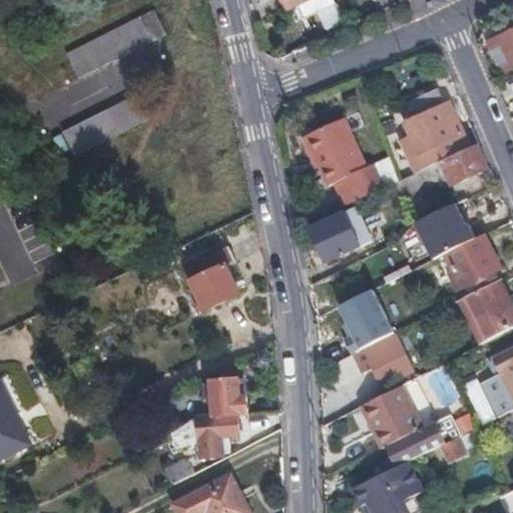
[(330,3),(328,0),(279,0),(283,8),(285,8),(292,20),(330,3)]
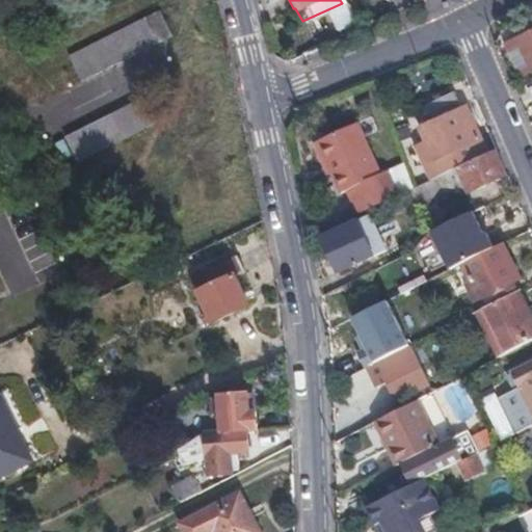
[(531,32),(521,38),(531,61),(531,32)]
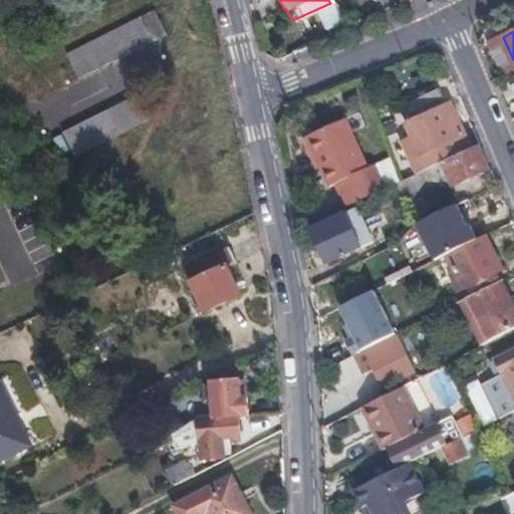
[(513,63),(513,59),(503,37),(491,44),(502,69),(513,63)]
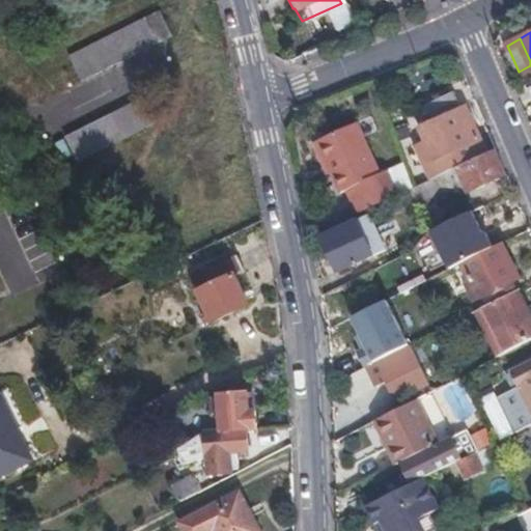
[(421,162),(428,178),(477,157),(470,141),(476,137),(462,107),(458,108),(452,93),(413,111),(423,133),(434,157),(421,162)]
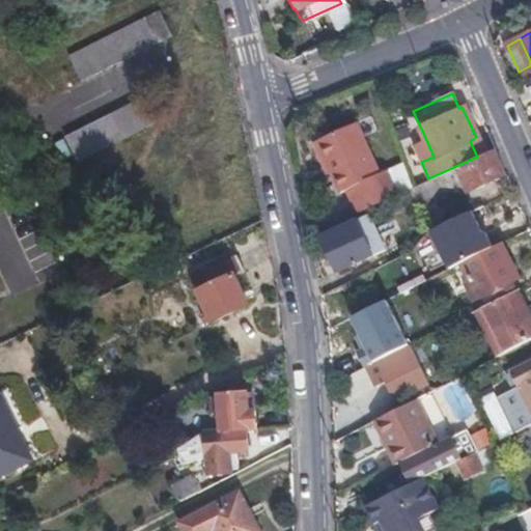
[(78,161),(150,128),(139,102),(66,135),(78,161)]
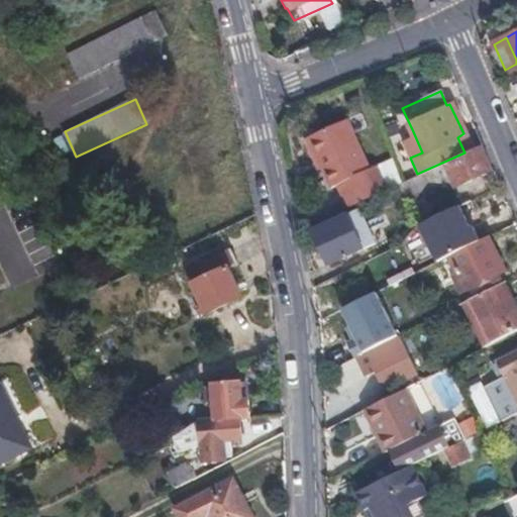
[(335,182),(346,208),(386,189),(374,165),(368,167),(345,118),(307,136),(321,168),(328,185),(335,182)]
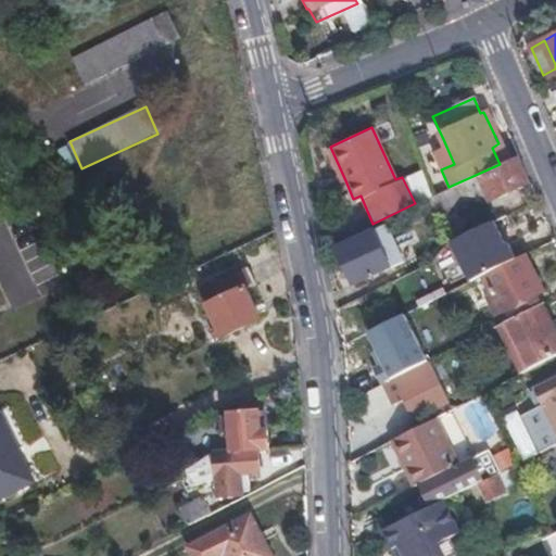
[(430,146),(441,169),(454,164),(443,139),(430,146)]
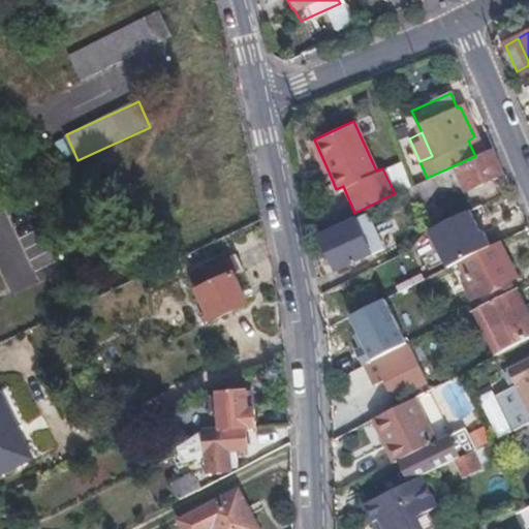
[(323,174),(329,172),(314,139),(309,142),(323,174)]
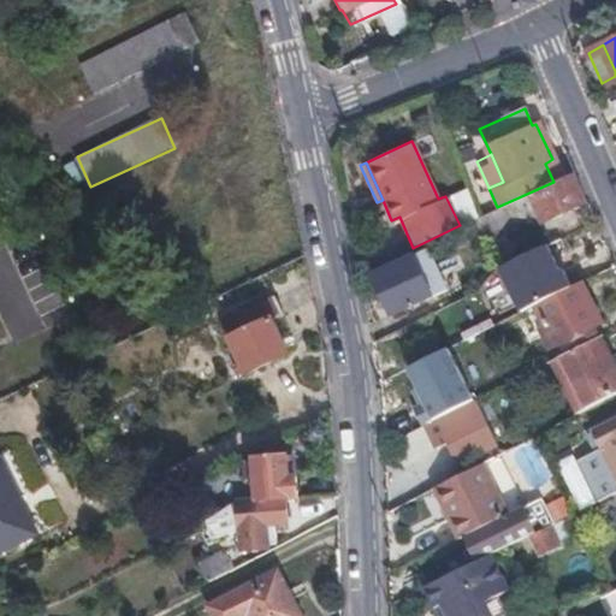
[(497,207),(480,215),(475,218),(484,236),(489,234),(539,212),(544,220),(587,201),(575,171),(554,182),(497,207)]
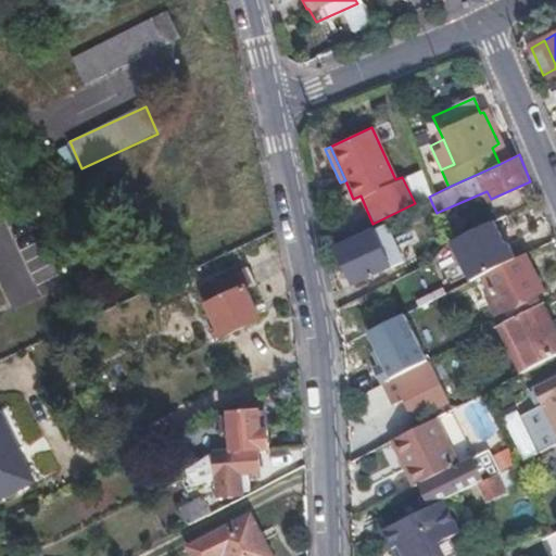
[(493,219),(456,237),(476,276),(489,269),(515,256),(507,241),(504,242),(493,219)]
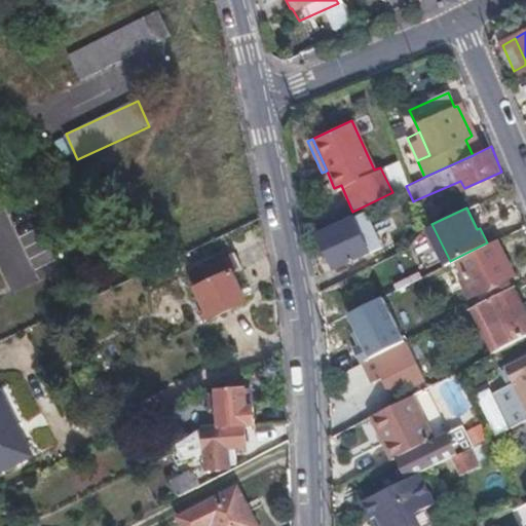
[(366,214),(322,233),(336,266),(380,245),(366,214)]
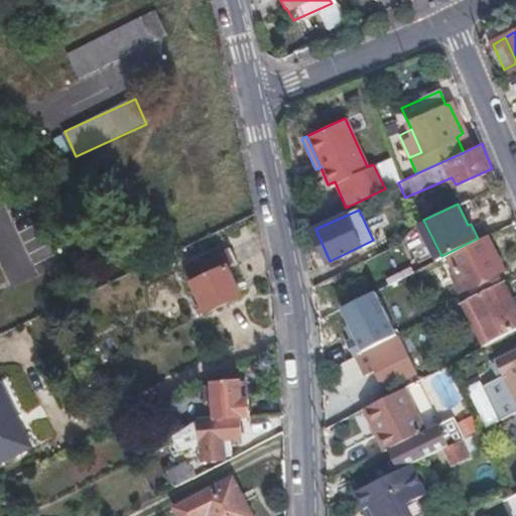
[(478,238),(454,250),(464,272),(458,275),(463,285),(504,265),(490,233),(478,238)]
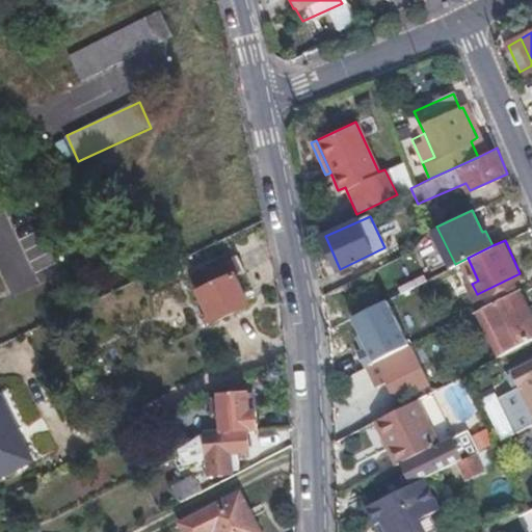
[(245,270),(237,256),(191,277),(212,321),(248,303),(236,276),(245,270)]
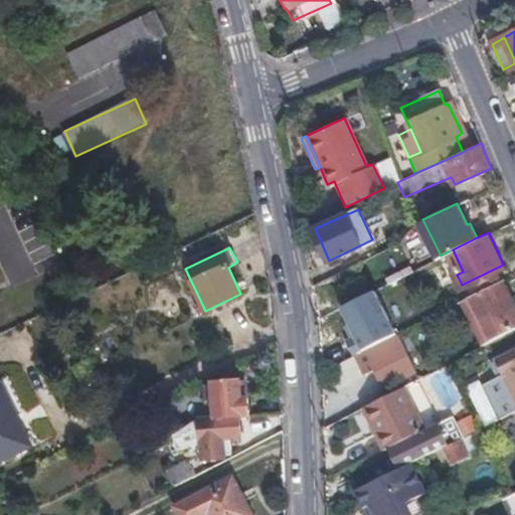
[(407,273),(389,282),(392,289),(411,281),(407,273)]
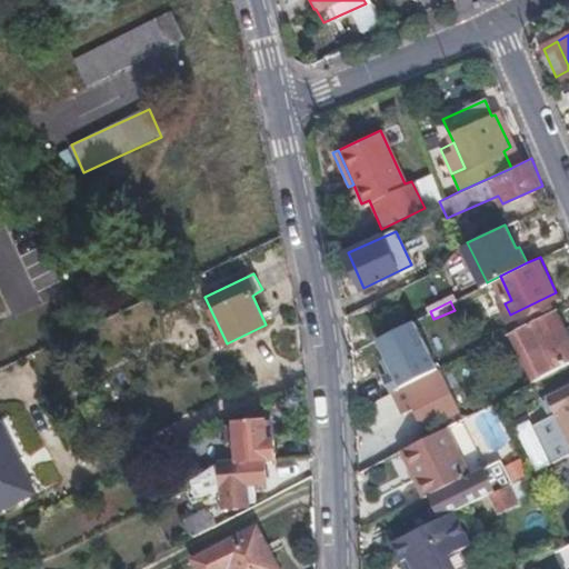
[(568,339),(553,309),(508,332),(533,381),(568,361),(568,339)]
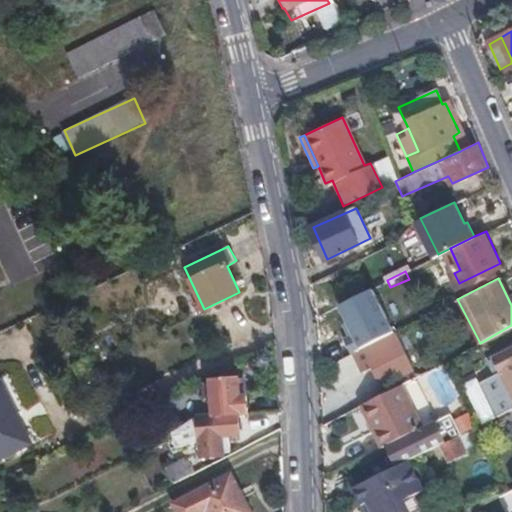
[(394,331),(325,366),(333,382),(346,376),(344,371),(372,356),(375,361),(368,365),(378,385),(412,368),(394,331)]
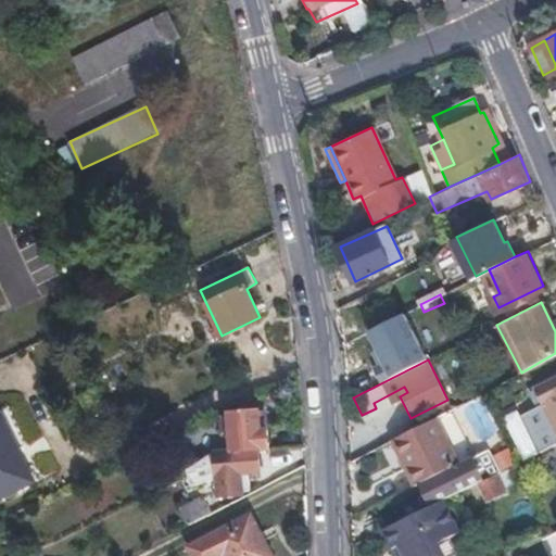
[(555,375),(552,378),(555,387),(555,393),(543,401),(522,412),(533,434),(555,425),(555,428),(555,375)]
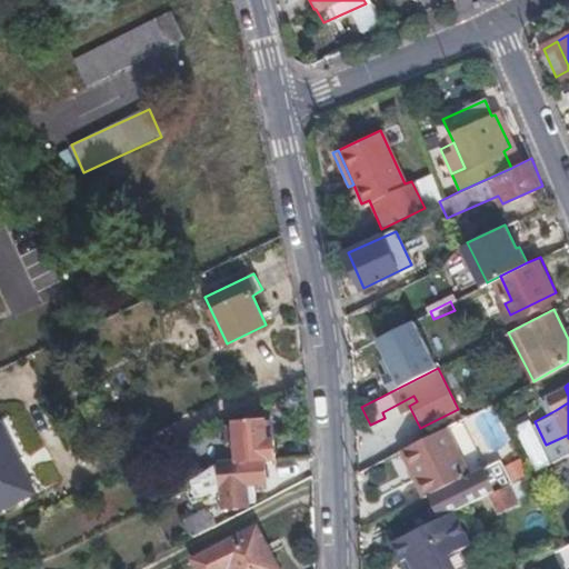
[(549,395),(556,410),(568,402),(568,396),(565,387),(549,395)]
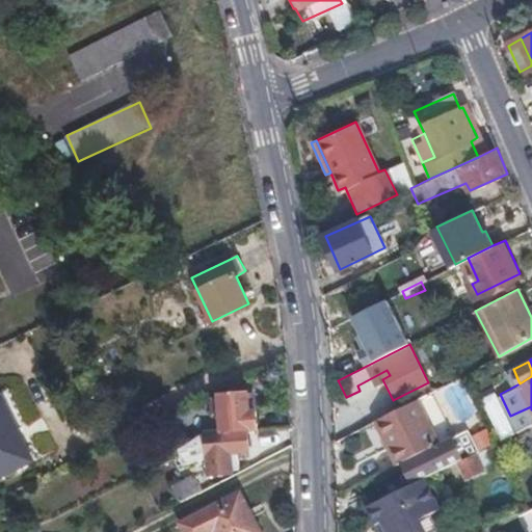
[(245,431),(256,430),(255,411),(247,411),(245,393),(217,396),(217,399),(209,400),(210,411),(218,411),(220,433),(245,431)]
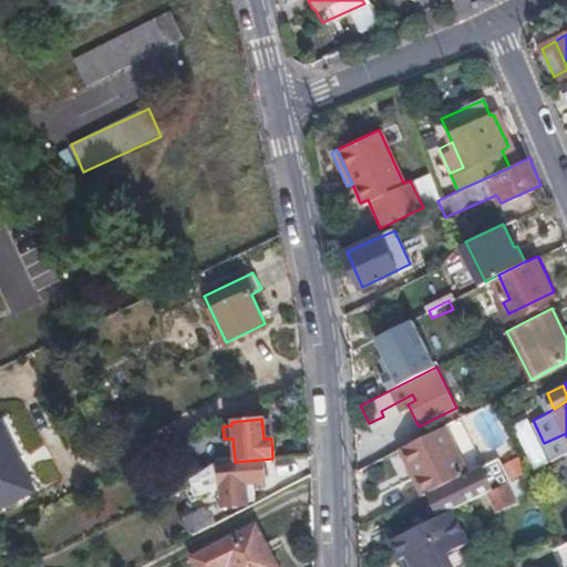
[(423,436),(403,447),(424,493),(449,482),(482,465),(457,419),(423,436)]
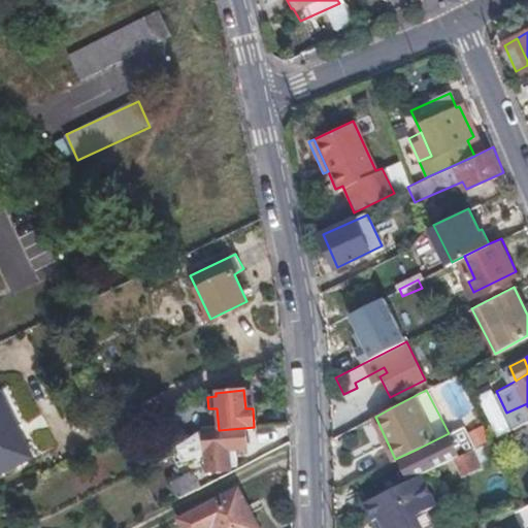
[(0,471),(32,457),(15,424),(19,422),(4,394),(0,395),(0,471)]
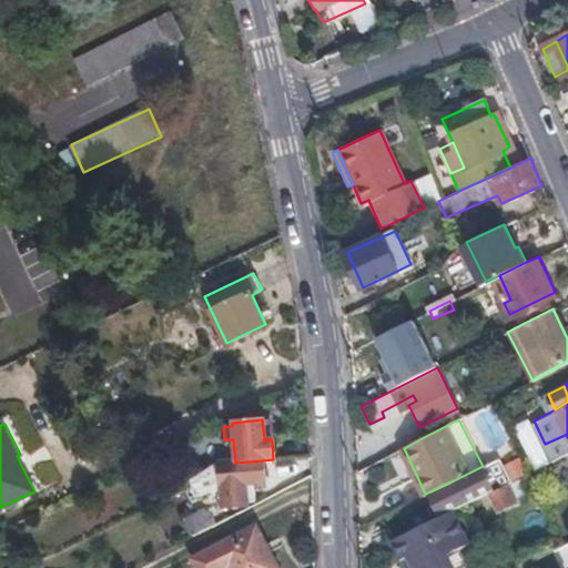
[(449,483),(459,505),(489,490),(505,483),(509,479),(498,458),(483,466),(449,483)]
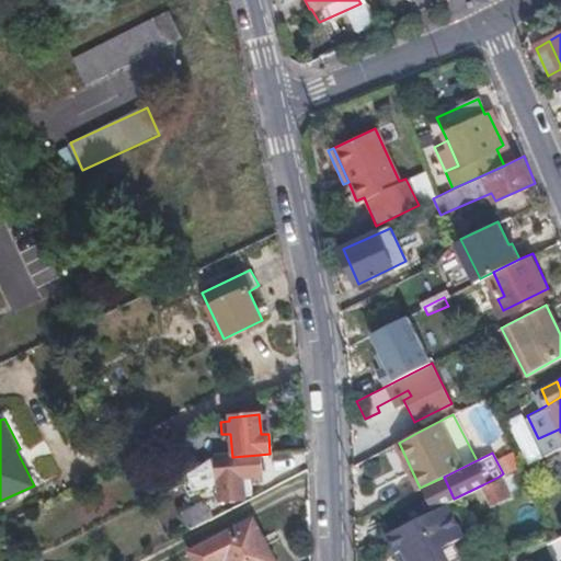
[(260,476),(259,455),(232,457),(215,459),(189,479),(196,494),(217,477),(219,502),(243,501),(243,495),(251,495),(250,477),(260,476)]
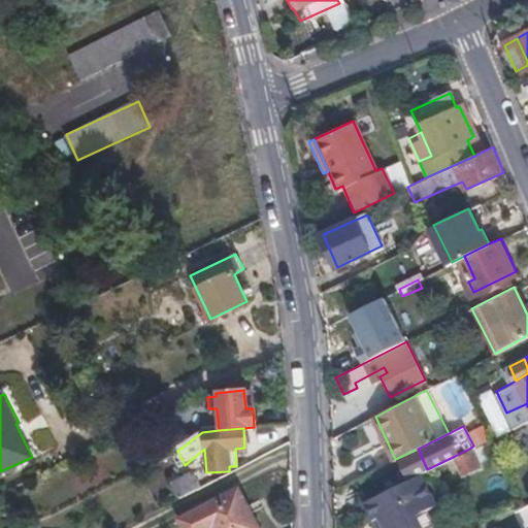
[(481,442),(473,446),(469,449),(477,463),(488,458),(481,442)]
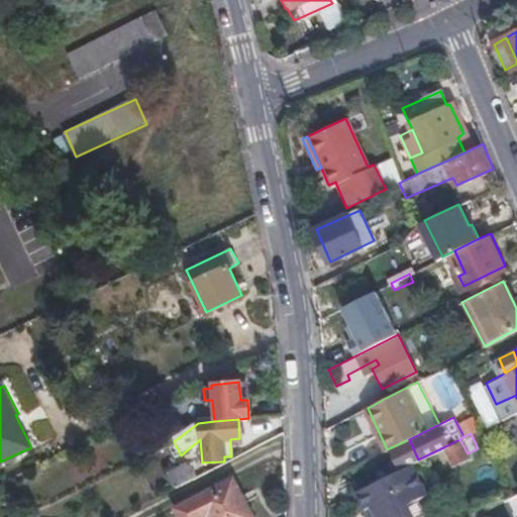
[(459,439),(445,446),(453,461),(468,453),(459,439)]
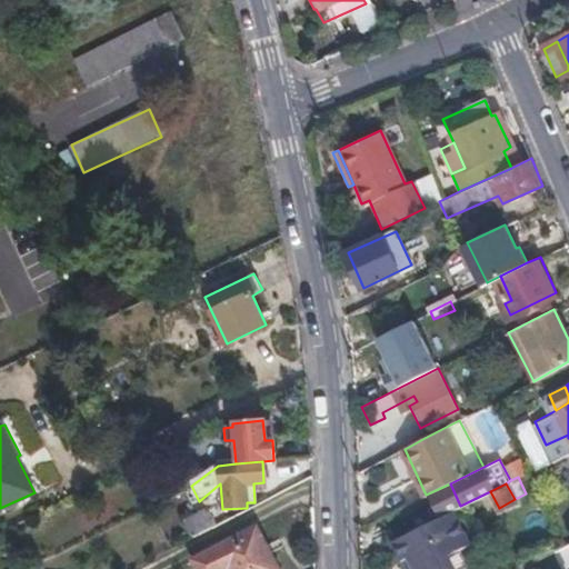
[(455,509),(391,540),(401,559),(408,556),(415,568),(483,568),(471,542),(455,509)]
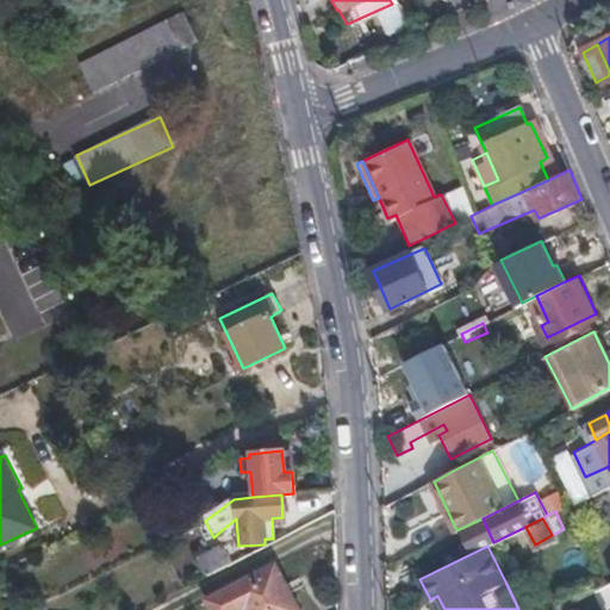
[(199,559),(207,577),(228,566),(218,549),(199,559)]
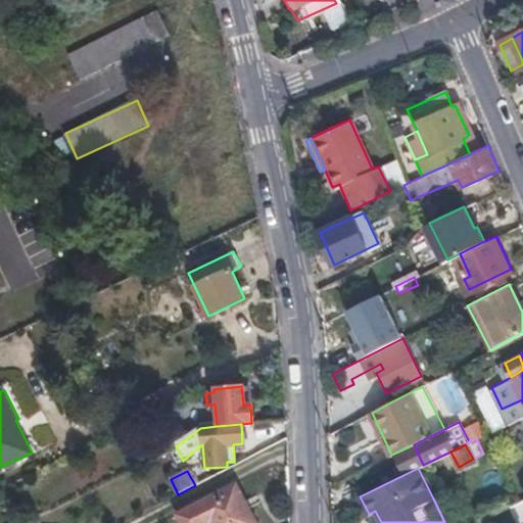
[(252,522),(234,486),(193,508),(200,522),(252,522)]
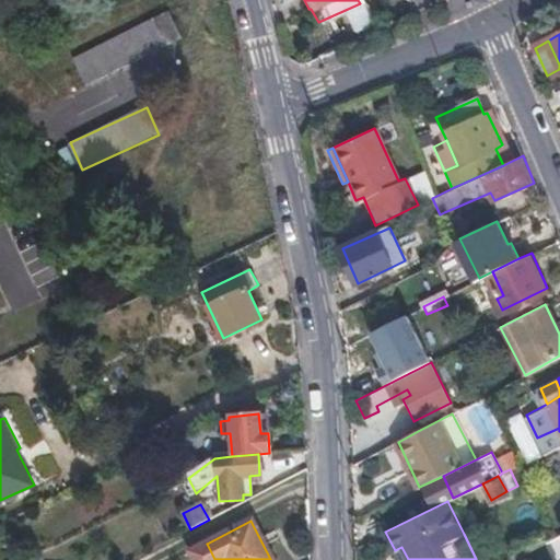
[(214,559),(207,544),(187,553),(190,559),(214,559)]
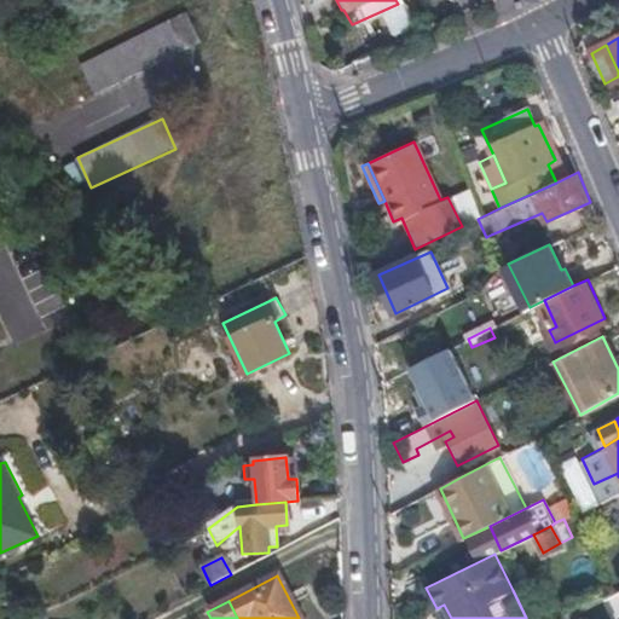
[(441,618),(451,618),(444,605),(437,608),(441,618)]
